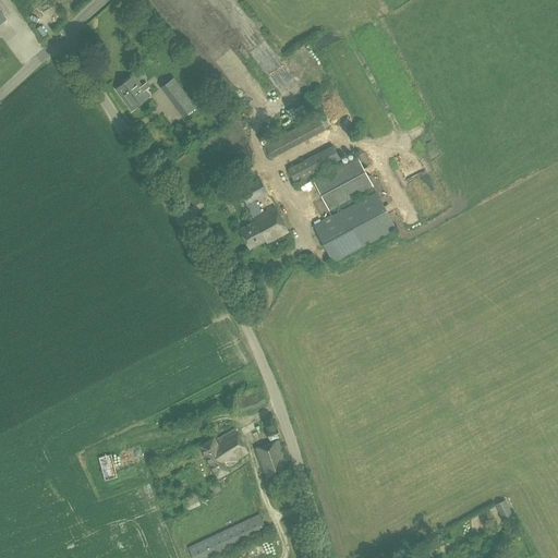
[(317,56),(311,61),(301,48),(298,50),(315,73),(325,65),(317,56)]
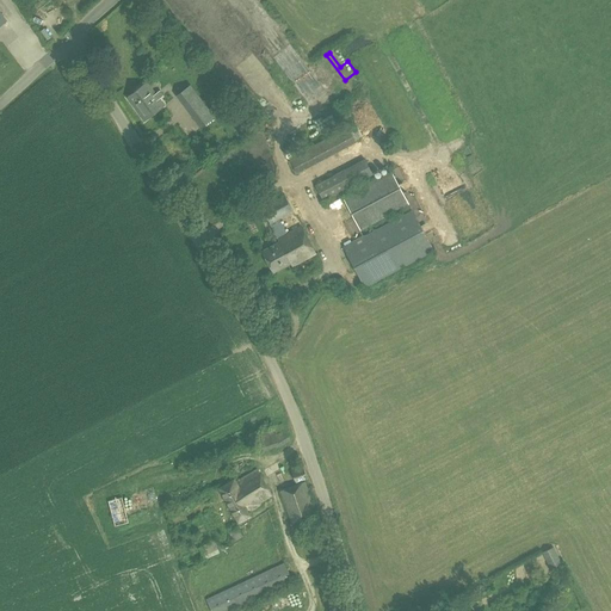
[(127,98),(144,121),(165,105),(160,98),(164,96),(160,90),(155,93),(147,82),(127,98)]
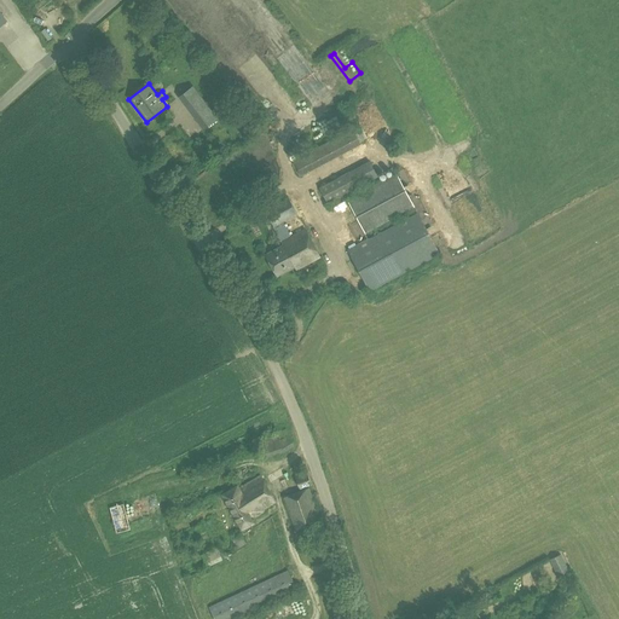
[(184,103),(198,92),(194,86),(179,97),(184,103)]
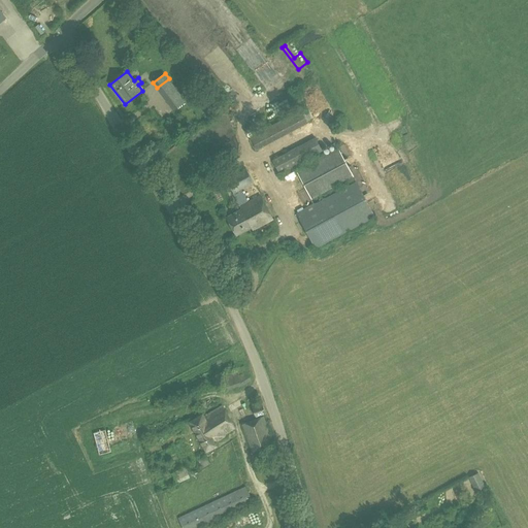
[(177,90),(165,99),(173,110),(186,101),(177,90)]
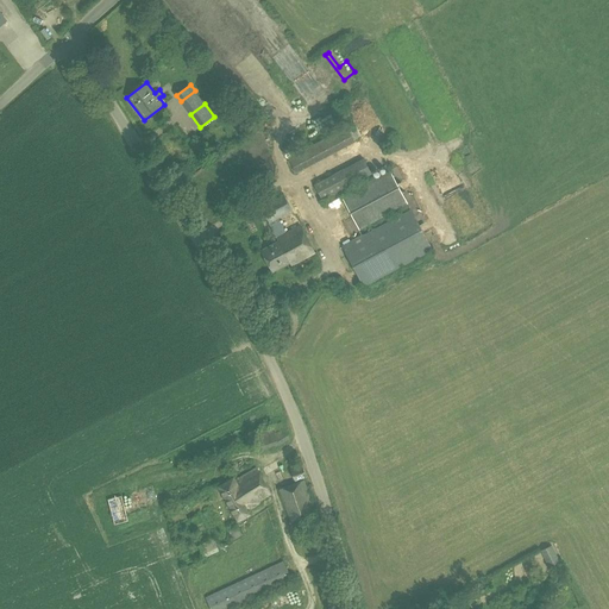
[(357,110),(362,115),(368,111),(363,105),(357,110)]
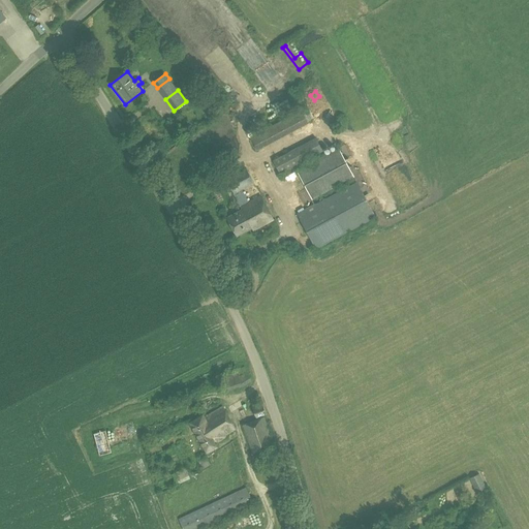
[(251,137),(257,150),(308,123),(302,110),(251,137)]
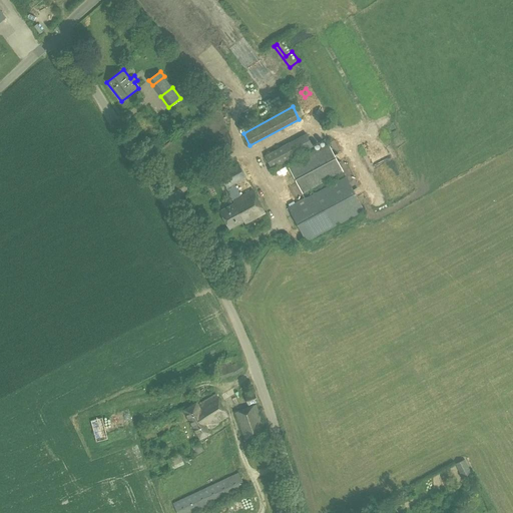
[(265,155),(272,169),(314,146),(307,133),(265,155)]
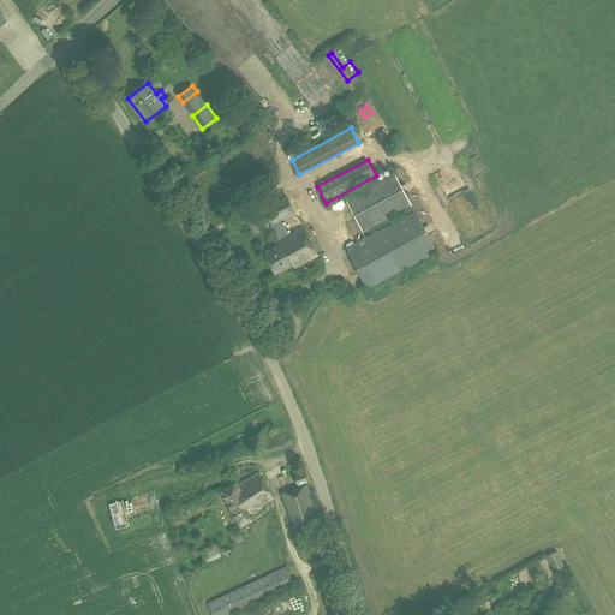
[(345,197),(363,233),(412,206),(393,171),(345,197)]
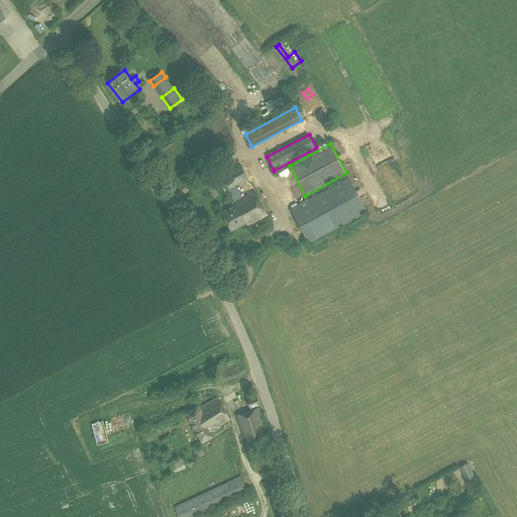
[(222,212),(231,230),(246,222),(247,224),(268,214),(255,191),(242,198),(236,185),(248,179),(241,164),(221,175),(236,205),(222,212)]
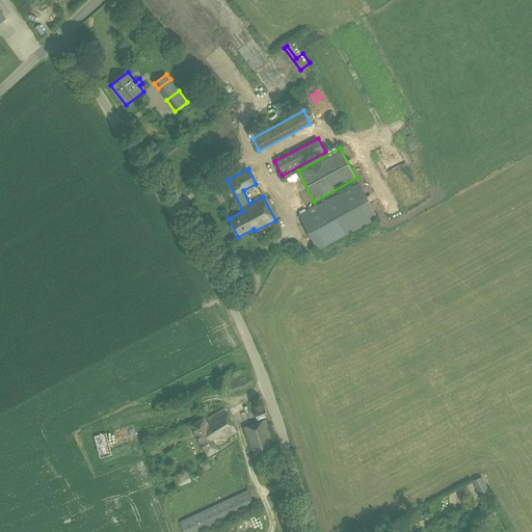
[(299,215),(318,249),(378,218),(360,183),(299,215)]
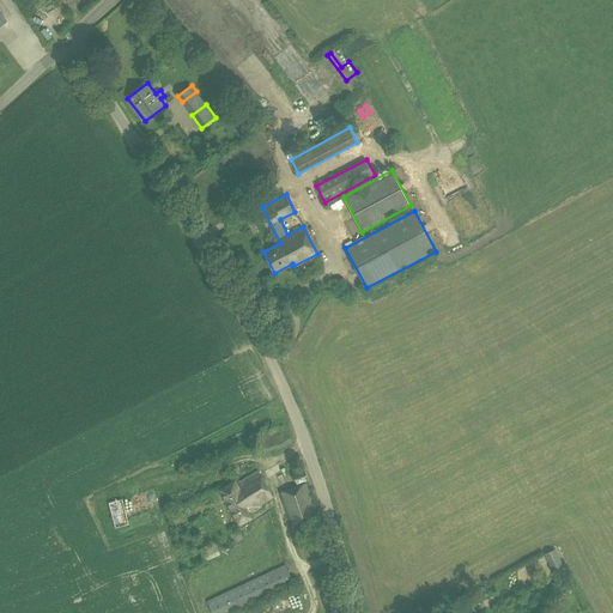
[(292,472),(297,484),(309,480),(304,468),(292,472)]
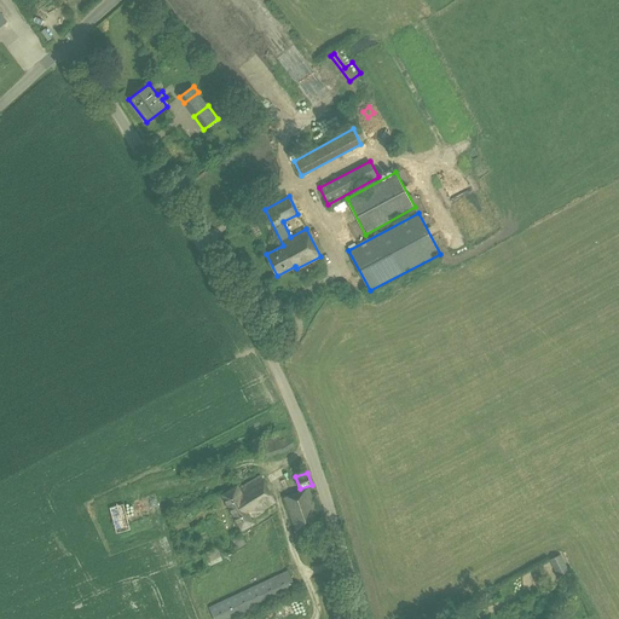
[(223,493),(242,530),(254,522),(252,519),(262,513),(264,508),(275,502),(261,476),(238,490),(237,486),(223,493)]
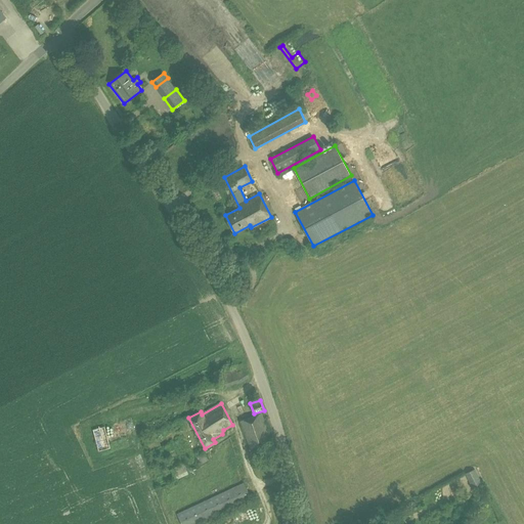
[(241,419),(250,448),(271,441),(262,411),(241,419)]
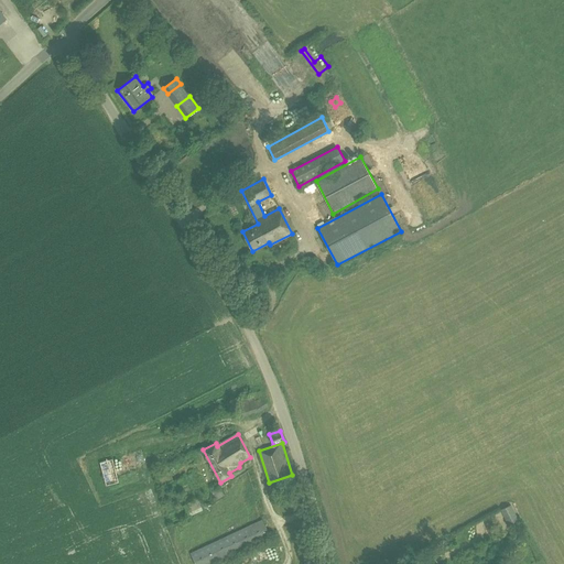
[(145,475),(140,453),(129,455),(134,477),(145,475)]
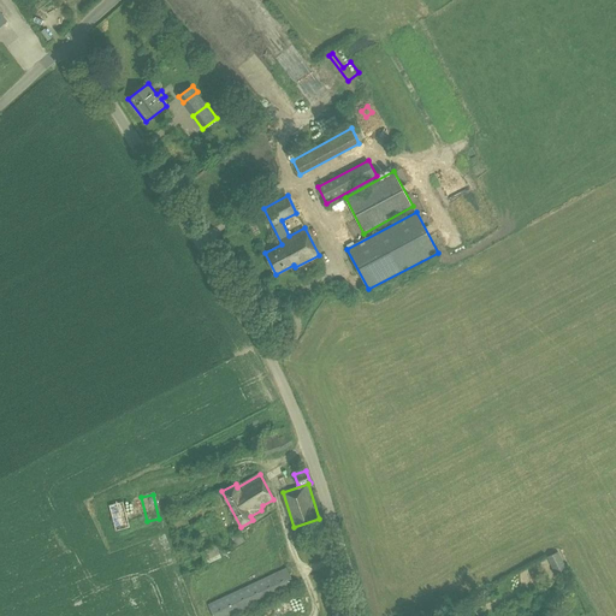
[(231,538),(236,546),(246,540),(241,533),(231,538)]
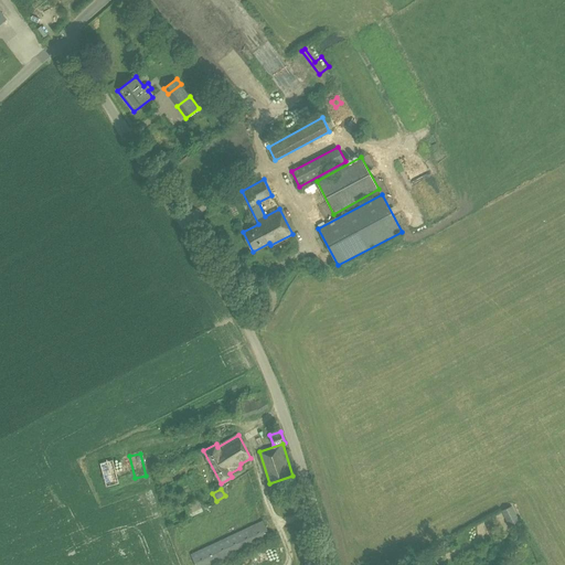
[(185,505),(191,518),(203,512),(198,500),(185,505)]
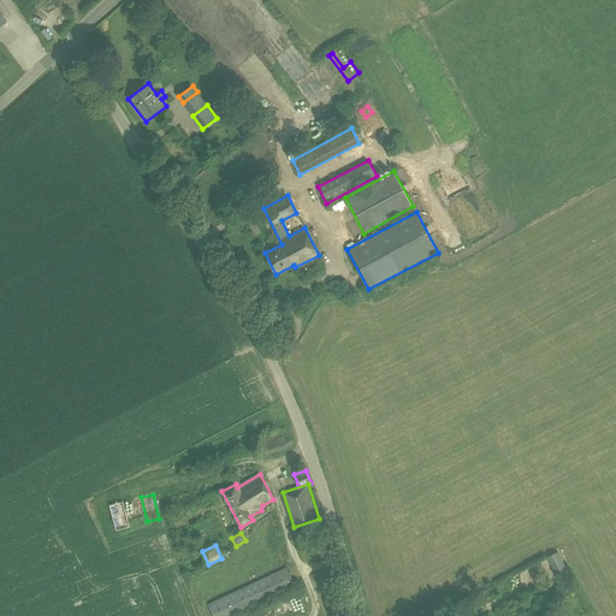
[(545,558),(551,572),(564,566),(558,552),(545,558)]
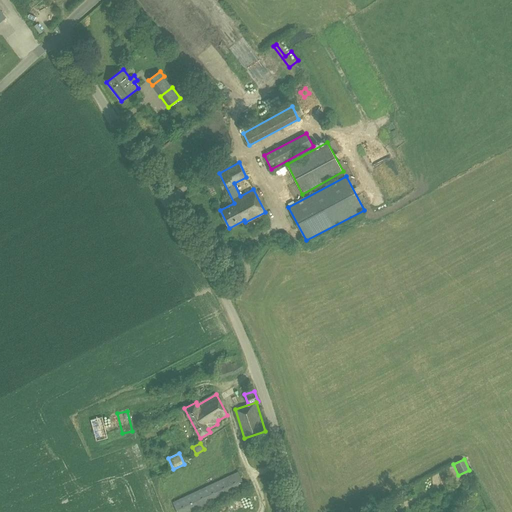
[(173,502),(177,511),(193,511),(246,488),(238,471),(173,502)]
